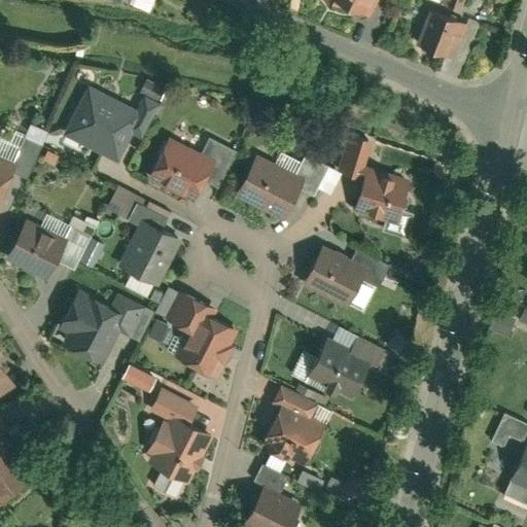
[(155,0),(136,0),(134,5),(151,12),(155,0)]
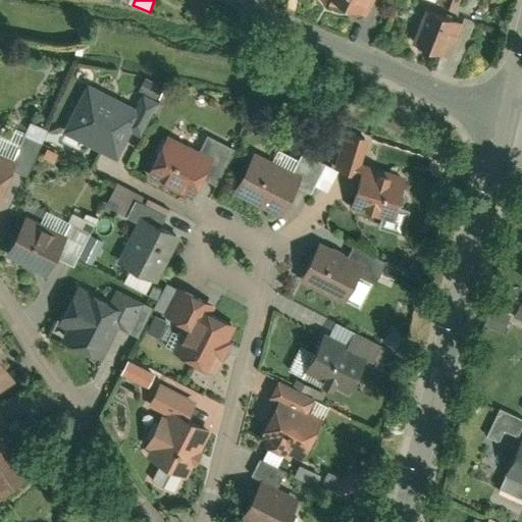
[(340,0),(367,13),(373,0),(340,0)]
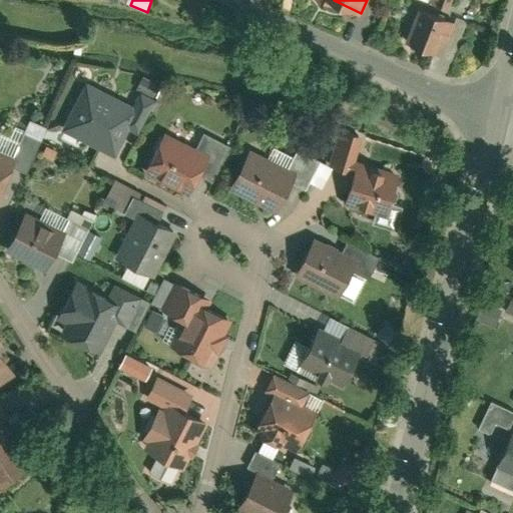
[(427,0),(426,0),(424,6),(444,15),(447,8),(427,0)]
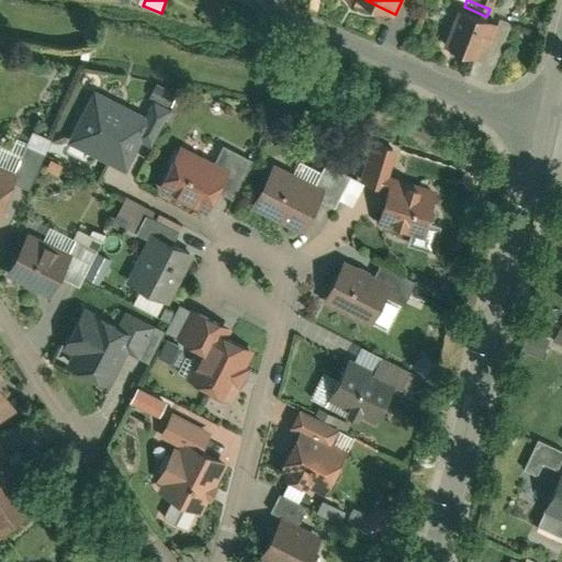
[(475,54),(490,18),(486,17),(464,7),(459,4),(444,42),(475,54)]
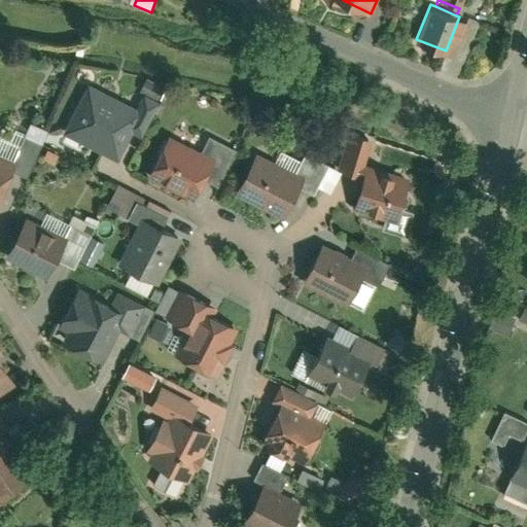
[(138,92),(144,95),(157,102),(165,88),(145,77),(138,92)]
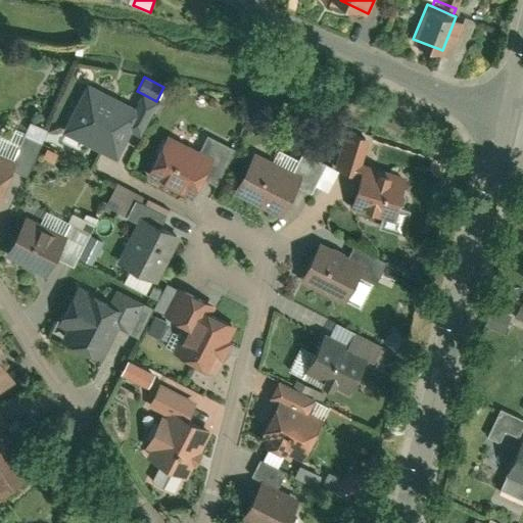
[(89,82),(63,132),(117,159),(136,124),(145,129),(159,102),(156,101),(143,94),(137,106),(89,82)]
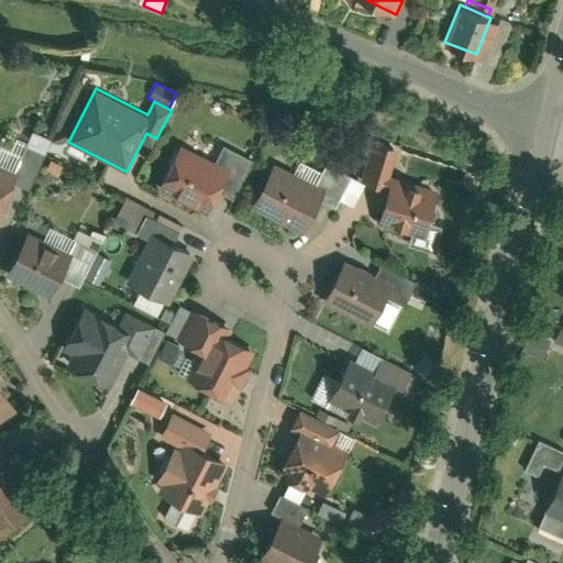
[(33,131),(28,145),(46,153),(53,140),(33,131)]
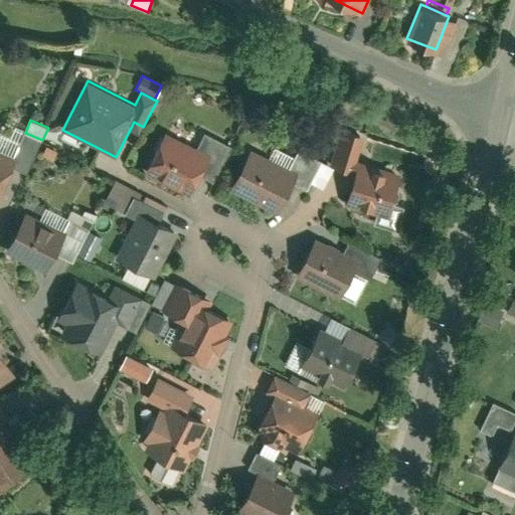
[(356,174),(360,163),(369,139),(342,129),(330,164),(356,174)]
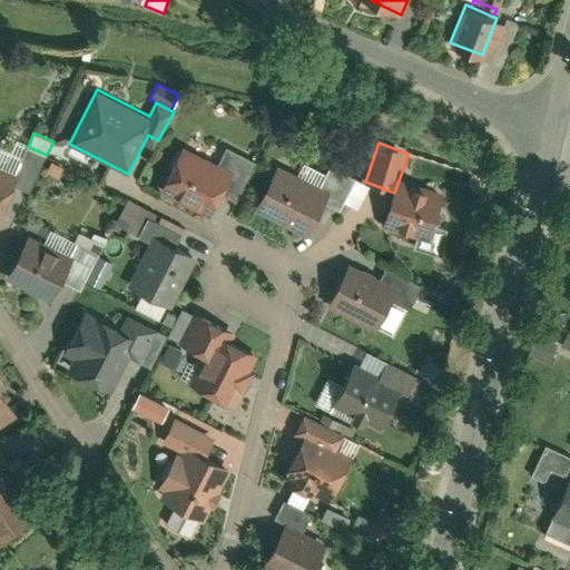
[(0,170),(16,178),(26,157),(23,156),(0,145),(0,167),(1,168),(0,170)]
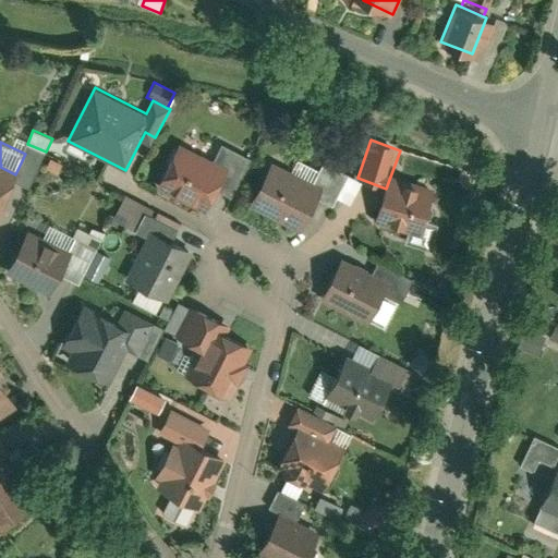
[(180,142),(157,187),(208,214),(231,168),(216,160),(180,142)]
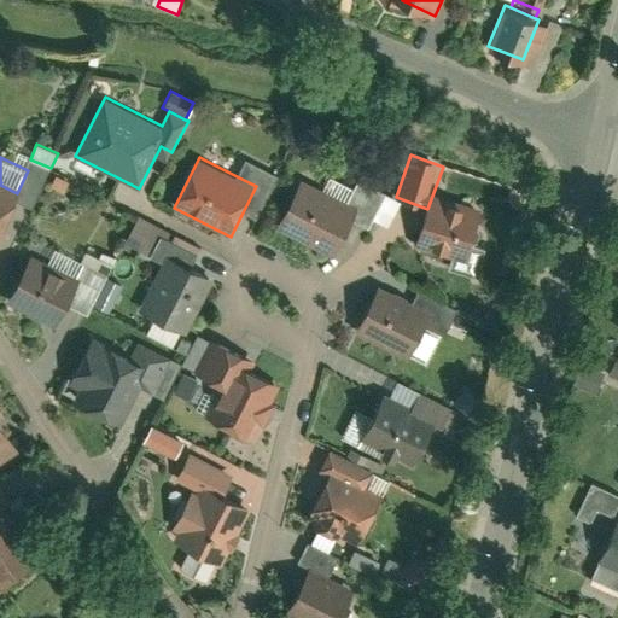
[(28,170),(17,193),(35,202),(51,168),(30,159),(25,169),(28,170)]
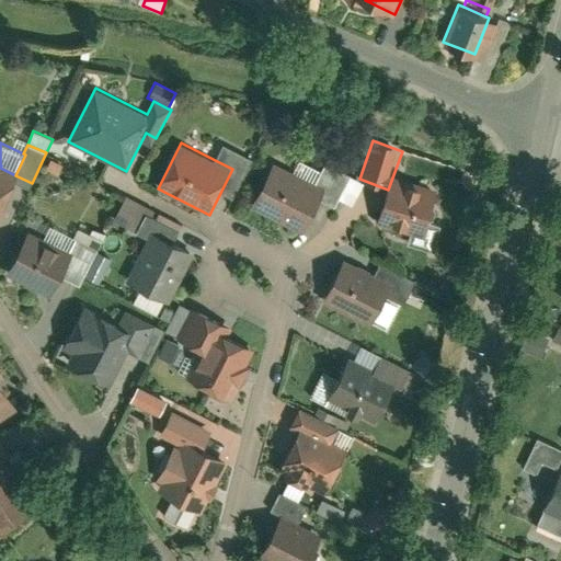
[(217,161),(232,169),(245,175),(253,159),(226,145),(217,161)]
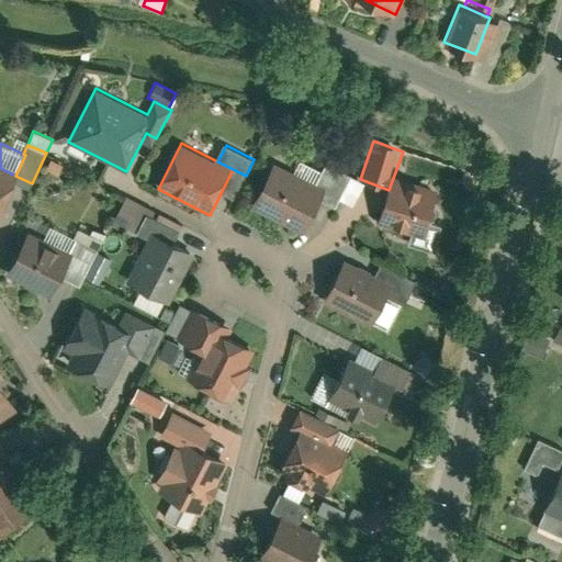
[(315,184),(322,171),(318,170),(300,160),(292,173),(315,184)]
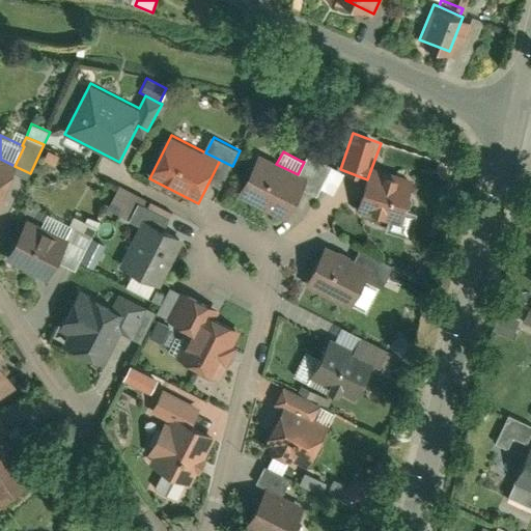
[(304,162),(298,174),(308,180),(307,184),(319,190),(332,166),(306,151),(301,161),(304,162)]
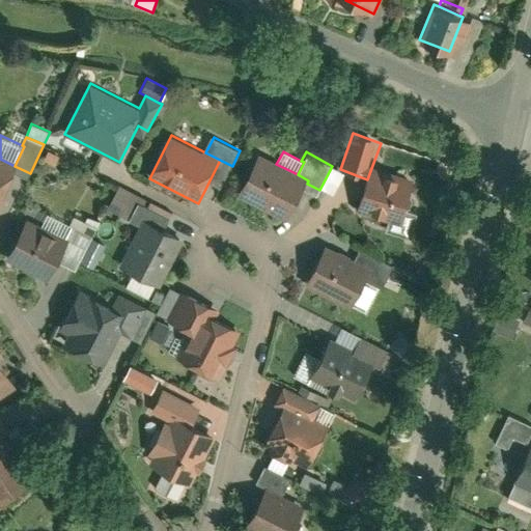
[(258,155),(238,196),(286,222),(307,184),(308,180),(298,174),(276,164),(258,155)]
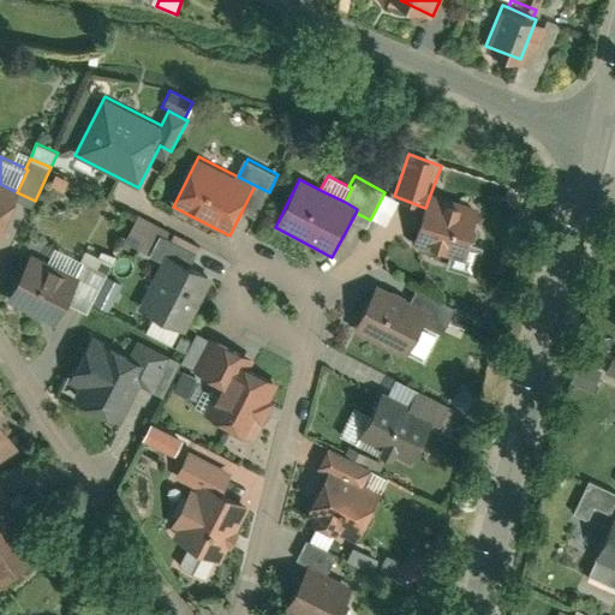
[(0,227),(17,192),(0,184),(1,181),(0,180),(0,227)]
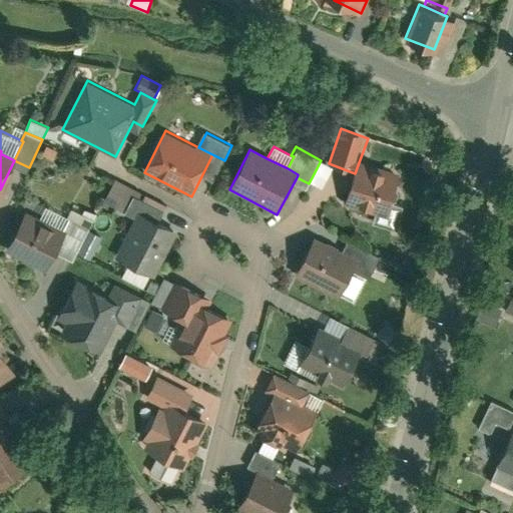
[(355,173),(346,201),(378,212),(388,216),(392,207),(402,177),(359,162),(355,173)]
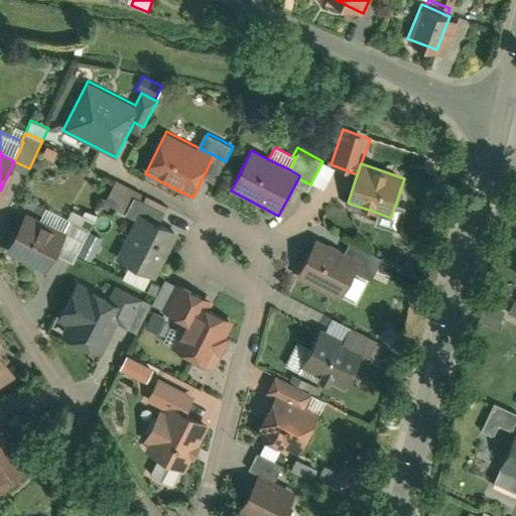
[(129,214),(137,198),(139,200),(142,194),(116,180),(106,202),(129,214)]
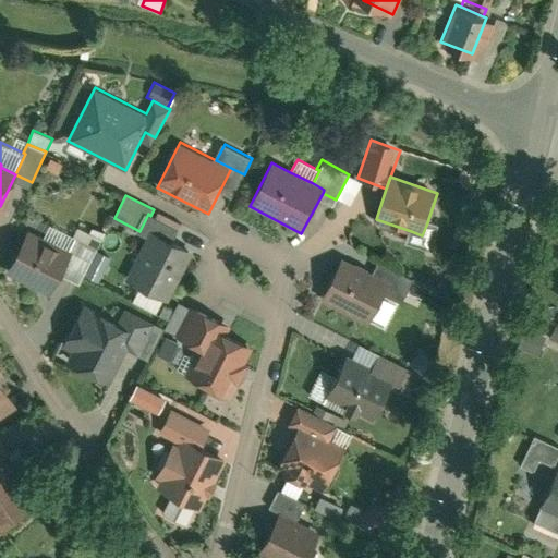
[(160,208),(156,218),(179,230),(184,220),(160,208)]
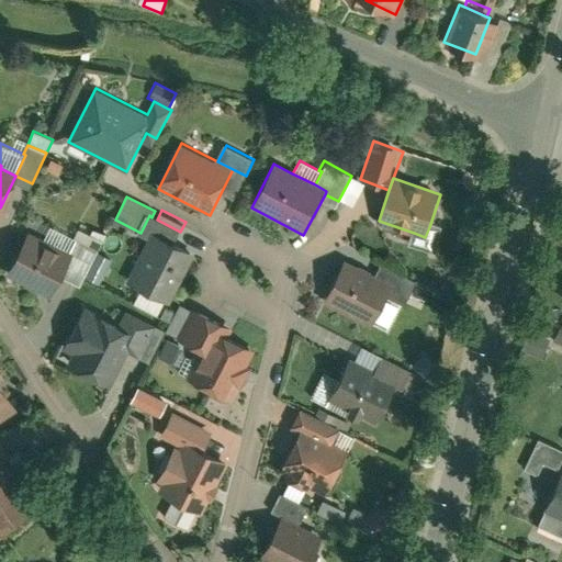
[(153,231),(175,243),(180,232),(157,220),(152,217),(149,215),(141,233),(149,237),(153,231)]
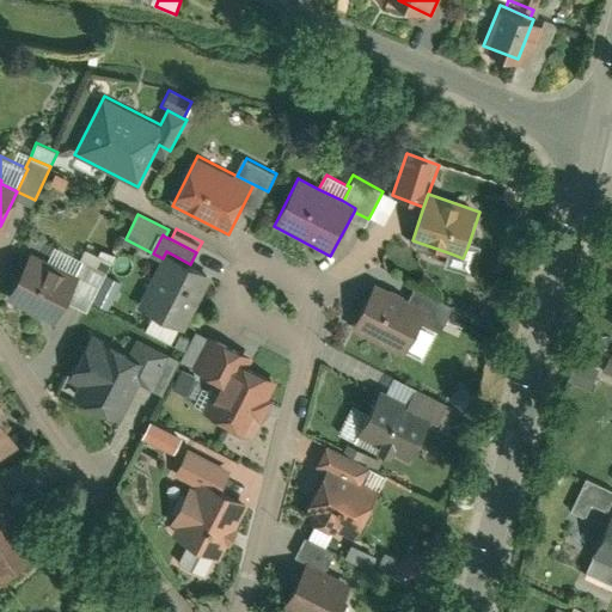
[(80,258),(86,261),(78,277),(79,279),(68,300),(87,311),(116,257),(89,243),(80,258)]
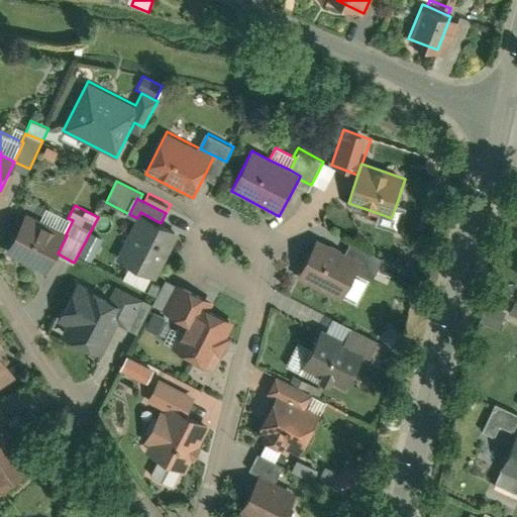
[(38,220),(66,234),(73,220),(68,218),(45,206),(38,220)]
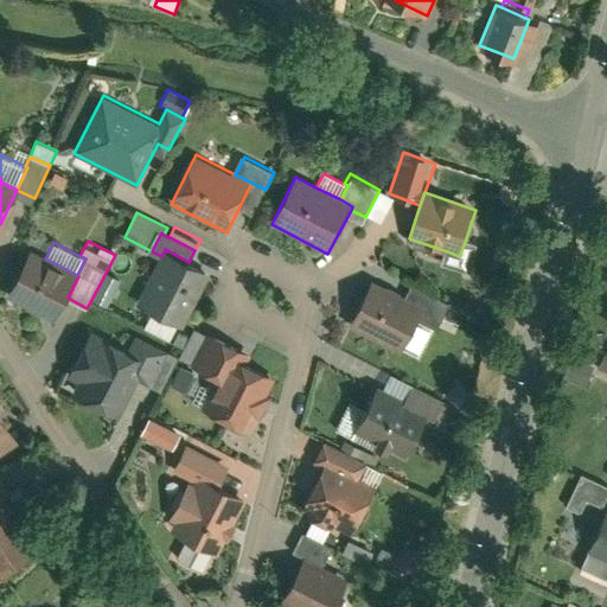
[(459,256),(447,251),(442,266),(468,274),(477,250),(464,246),(459,256)]
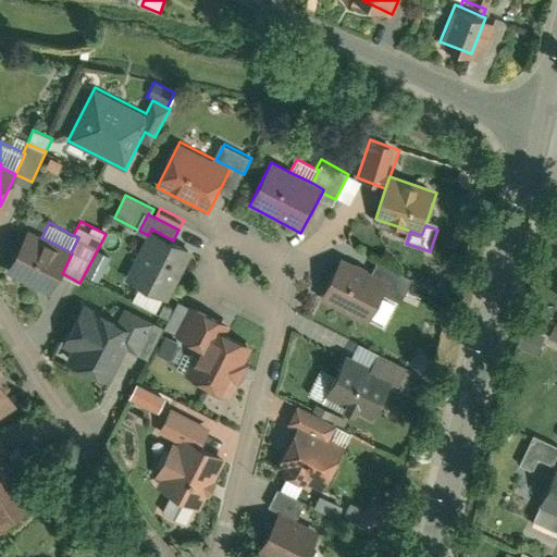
[(173,240),(151,229),(148,235),(126,277),(140,285),(164,298),(168,299),(193,250),(173,240)]
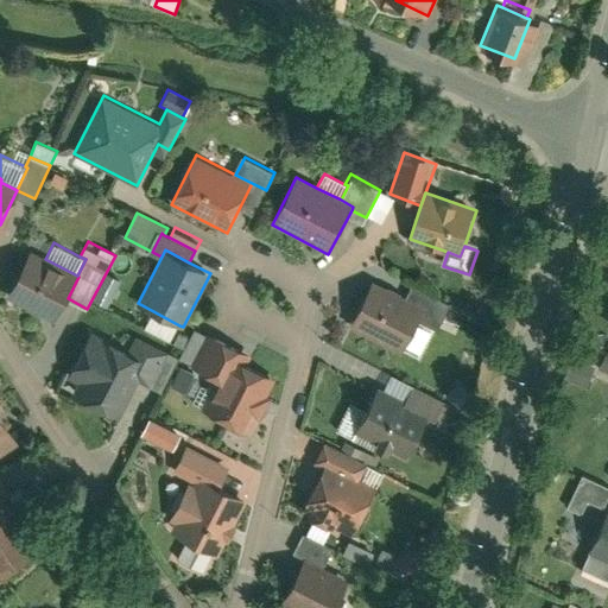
[(31,252),(7,297),(55,322),(68,298),(78,277),(77,276),(45,259),(31,252)]
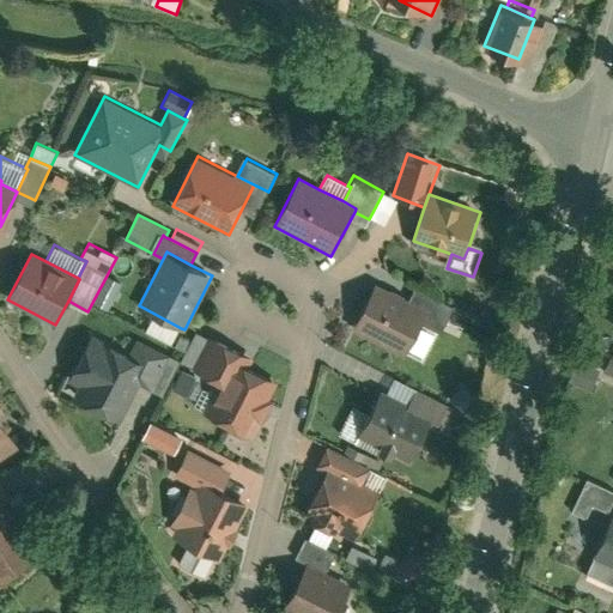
[(375,283),(352,328),(406,356),(407,353),(423,323),(430,310),(411,301),(375,283)]
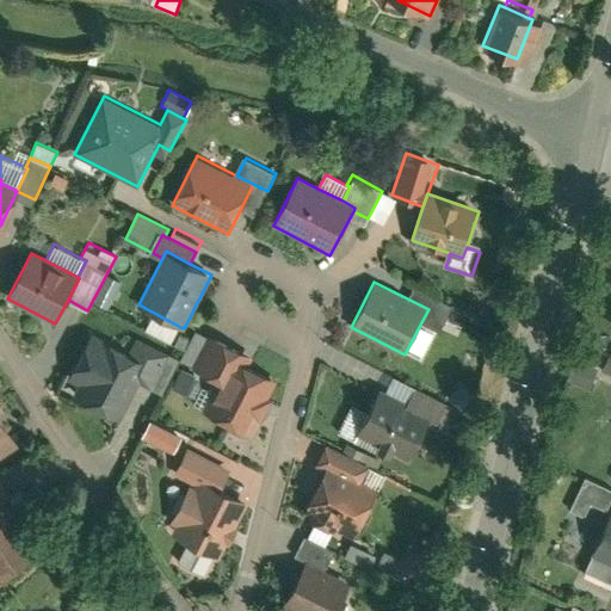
[(415,288),(409,300),(429,309),(446,319),(452,306),(415,288)]
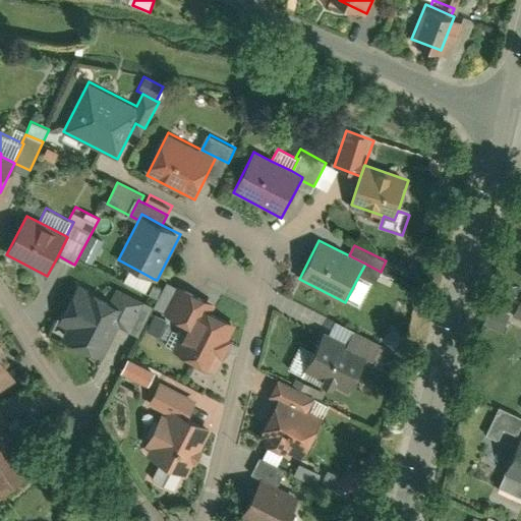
[(418,258),(407,267),(415,277),(425,268),(418,258)]
